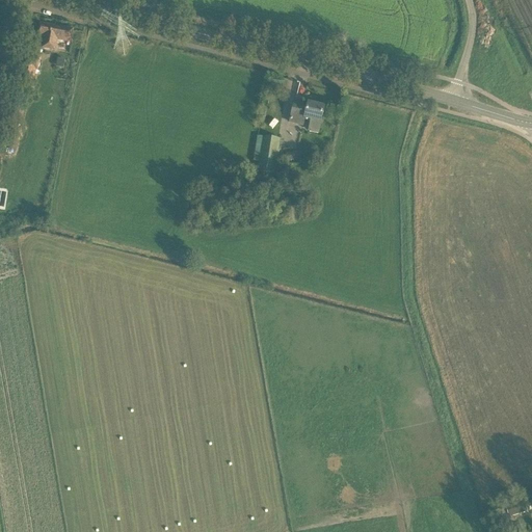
[(73,30),(40,24),(37,36),(45,37),(43,48),(55,50),(57,40),(71,43),(73,30)]
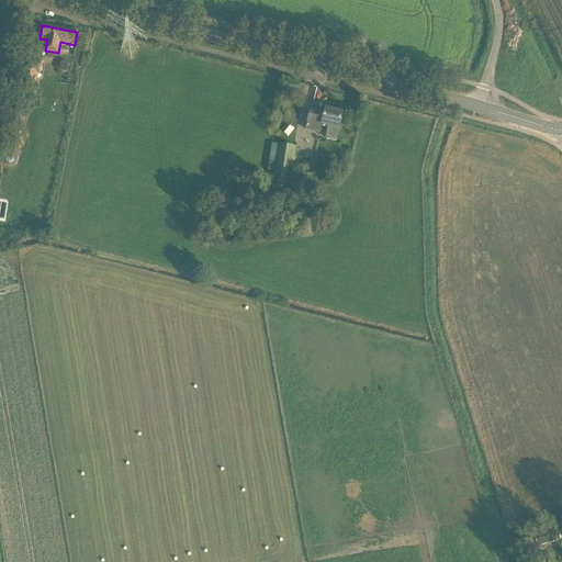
[(31,59),(27,71),(20,68),(14,88),(33,93),(43,63),(31,59)]
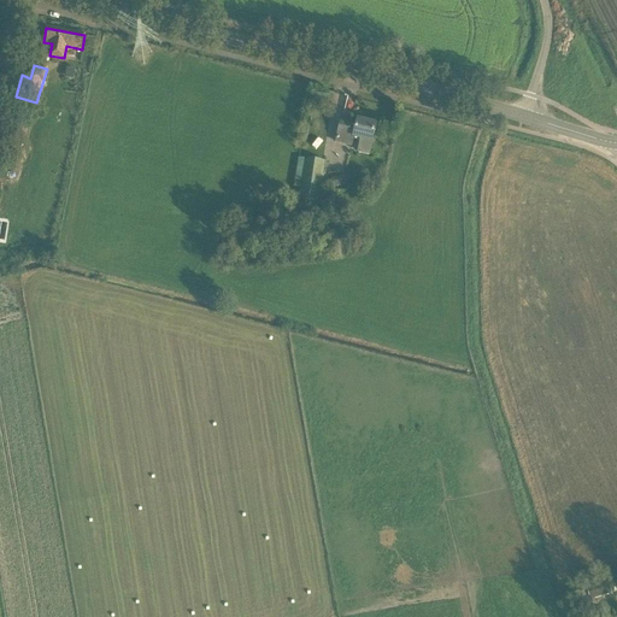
[(341,122),(336,142),(352,146),(353,139),(362,141),(358,152),(369,154),(371,144),(376,125),(358,122),(357,125),(341,122)]
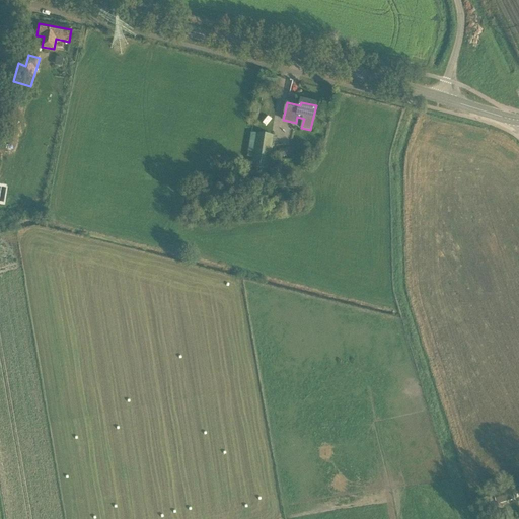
[(268,170),(273,136),(249,133),(246,157),(252,158),(250,167),(268,170)]
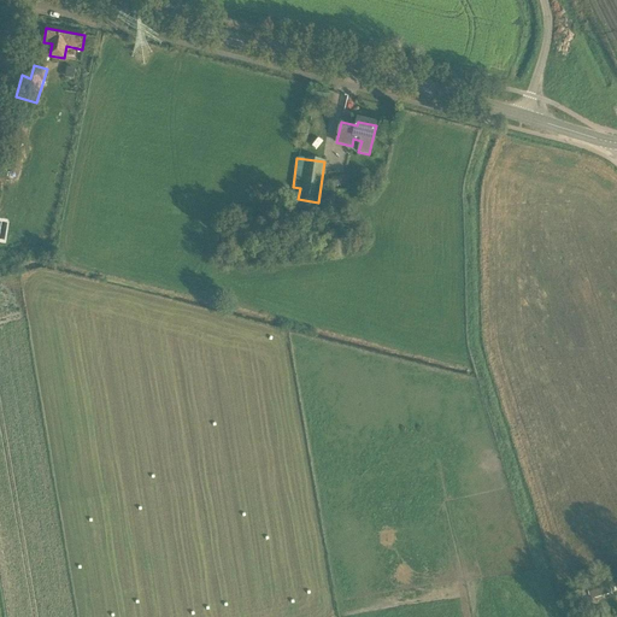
[(611,593),(607,582),(586,589),(591,600),(611,593)]
